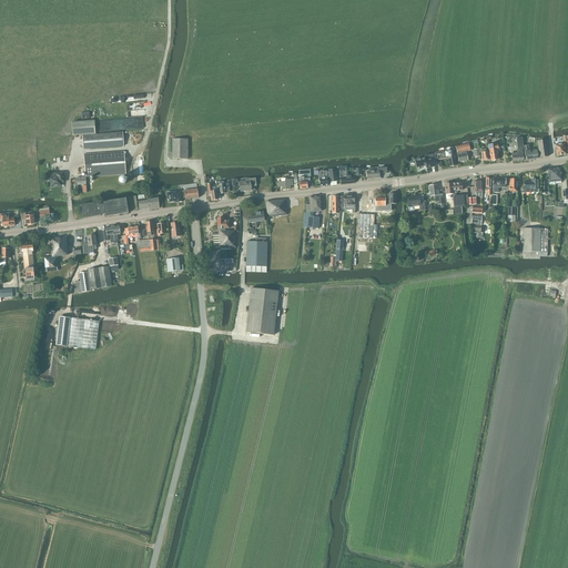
[(73,135),(82,135),(83,150),(124,146),(123,132),(95,134),(94,121),(72,122),(73,135)]
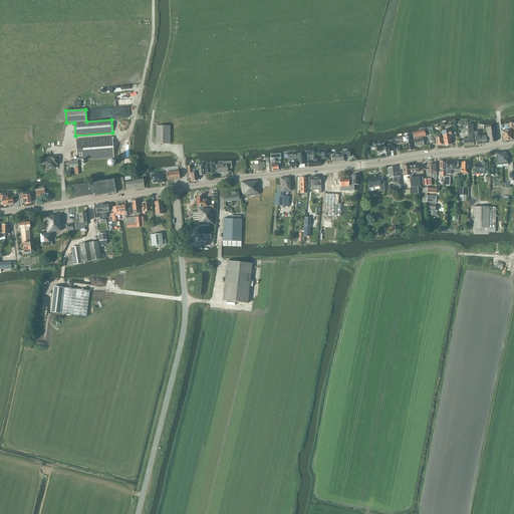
[(156,126),(156,144),(171,144),(170,126),(156,126)]
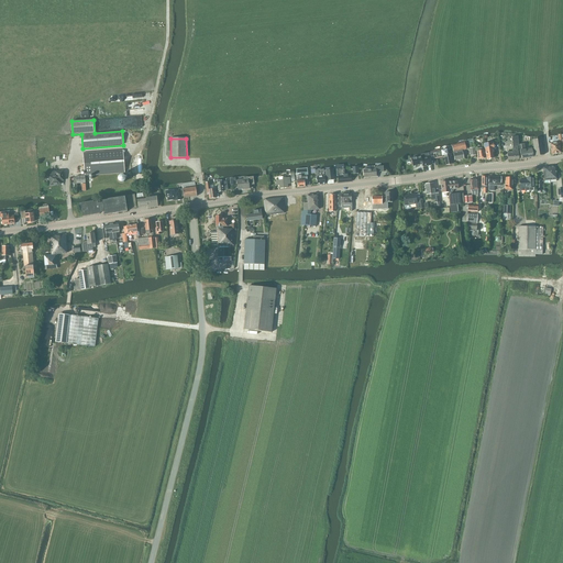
[(521,159),(528,158),(533,157),(533,156),(543,155),(541,139),(532,140),(533,148),(525,150),(523,144),(520,144),(520,151),(521,159)]
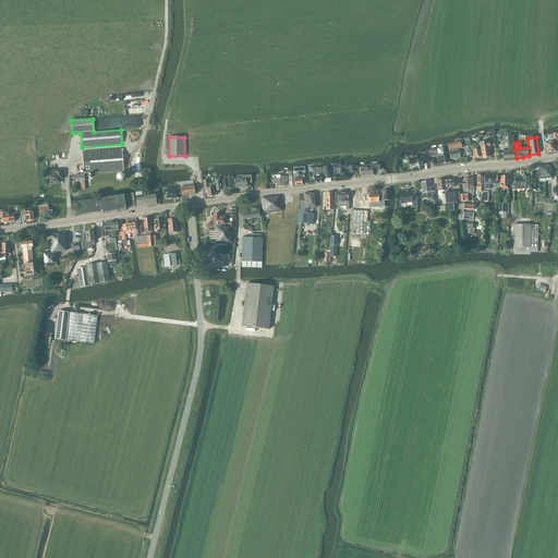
[(514,138),(508,140),(509,146),(501,147),(502,159),(511,158),(511,157),(516,156),(513,144),(514,144),(514,138)]
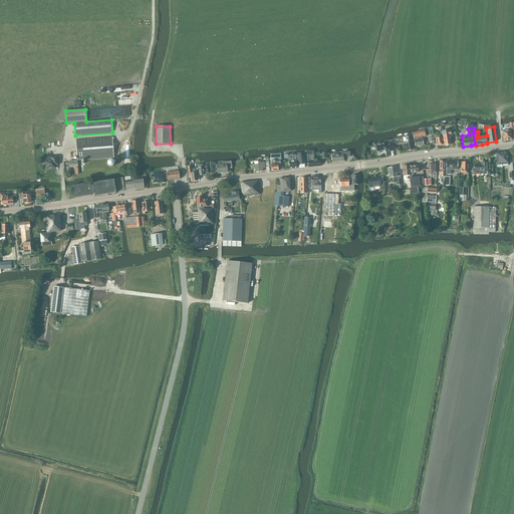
[(424,130),(413,133),(416,147),(423,145),(422,138),(426,137),(424,130)]
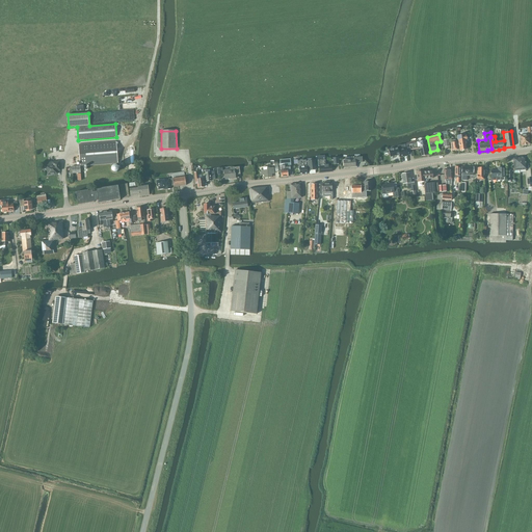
[(466,134),(457,136),(458,147),(459,145),(459,151),(467,150),(466,141),(467,141),(466,134)]
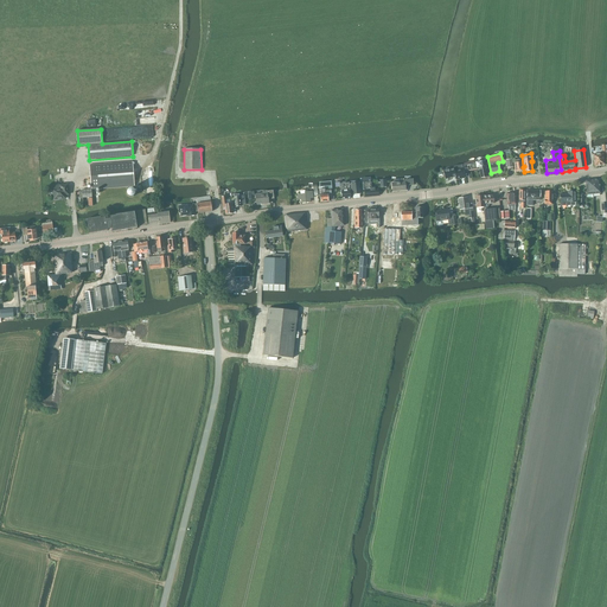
[(605,165),(604,153),(593,154),(594,166),(605,165)]
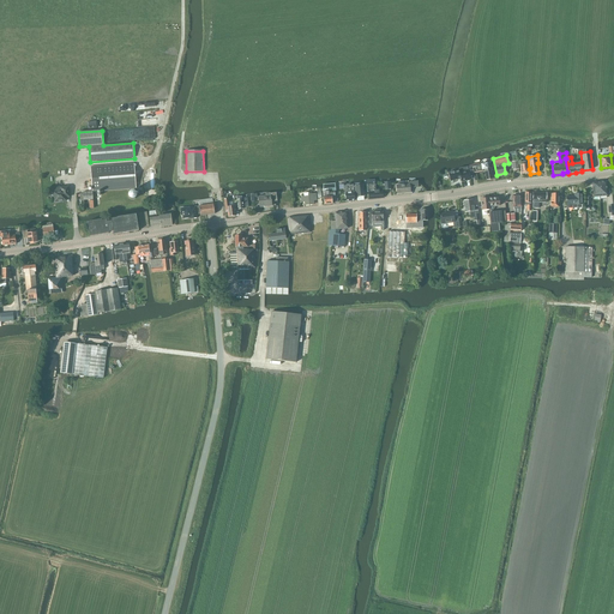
[(92,192),(136,188),(134,163),(91,167),(92,192)]
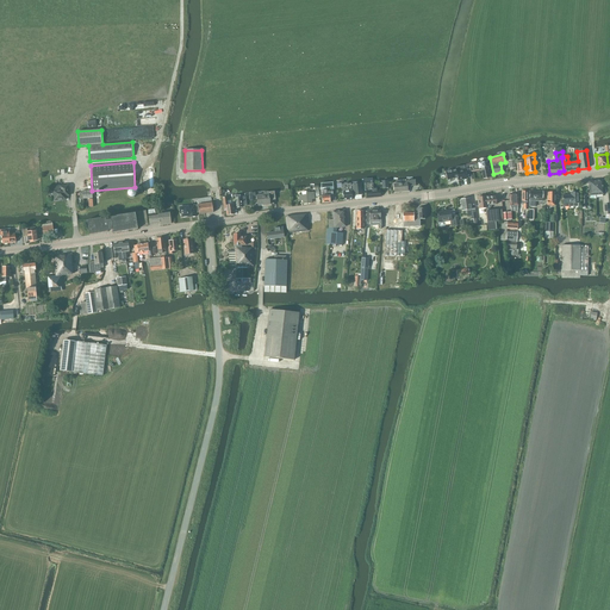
[(483,180),(490,179),(486,162),(484,163),(484,162),(478,163),(478,165),(466,167),(467,173),(479,170),(479,172),(481,172),(483,180)]
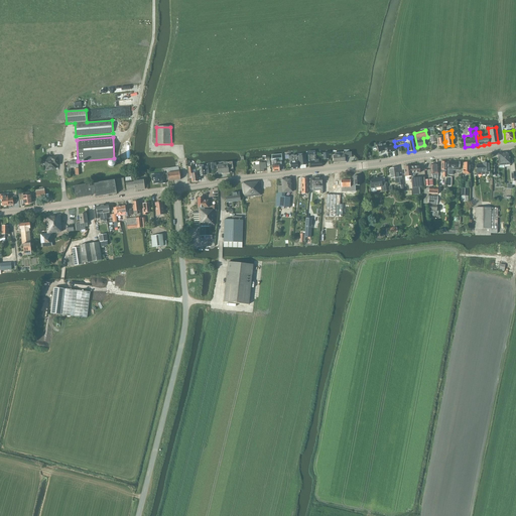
[(386,143),(377,145),(378,152),(386,151),(387,150),(388,153),(395,151),(394,144),(386,145),(386,143)]
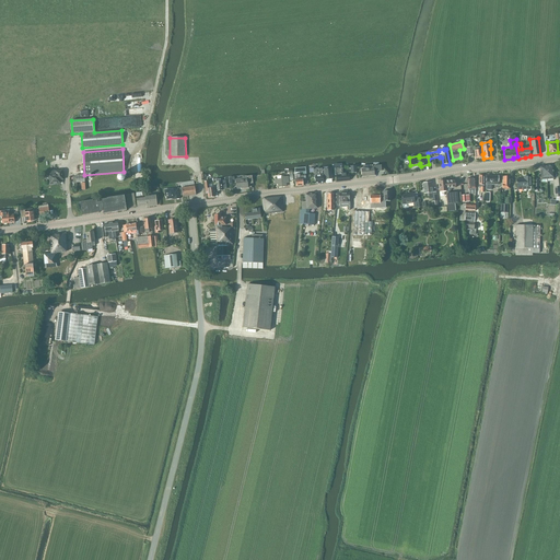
[(342,173),(342,163),(335,164),(335,175),(336,175),(337,182),(349,181),(349,174),(345,174),(345,173),(342,173)]
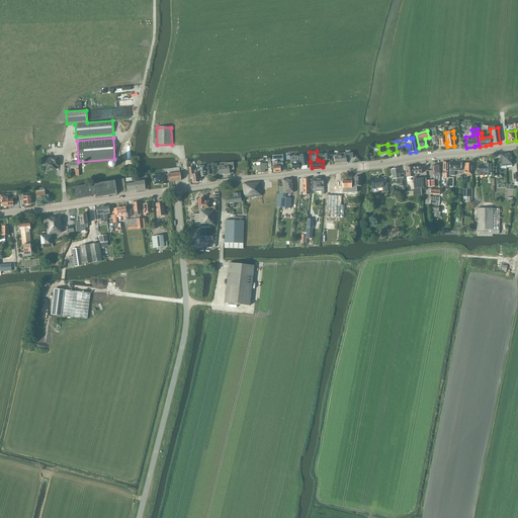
[(334,156),(335,164),(346,163),(346,159),(353,159),(352,153),(345,154),(345,156),(334,156)]
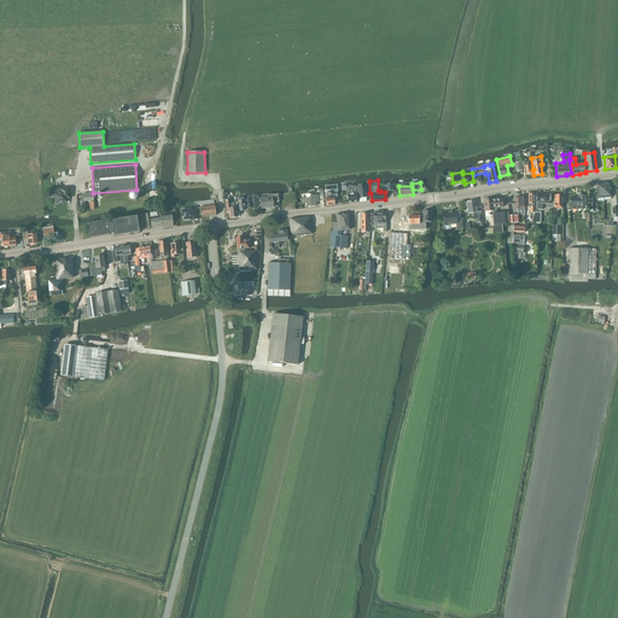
[(598,198),(611,197),(610,182),(596,184),(598,198)]
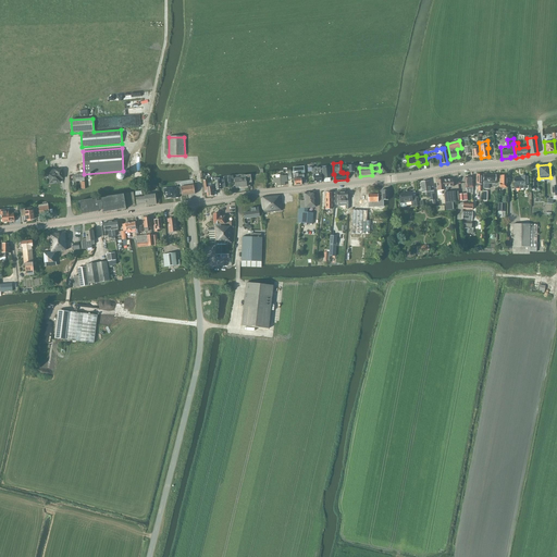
[(313,184),(321,183),(320,168),(312,169),(313,184)]
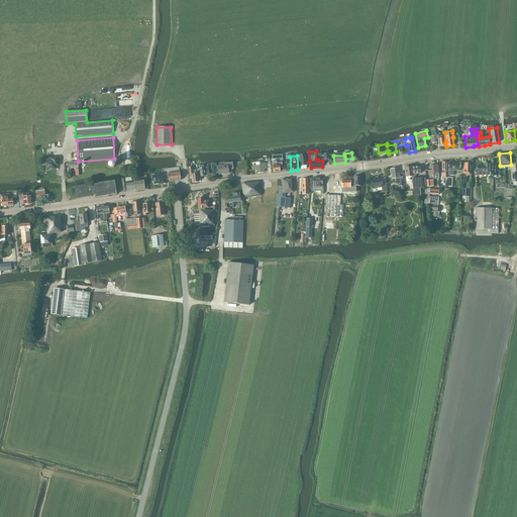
[(280,172),(279,169),(282,168),(282,161),(283,161),(283,157),(272,158),(273,172),(280,172)]
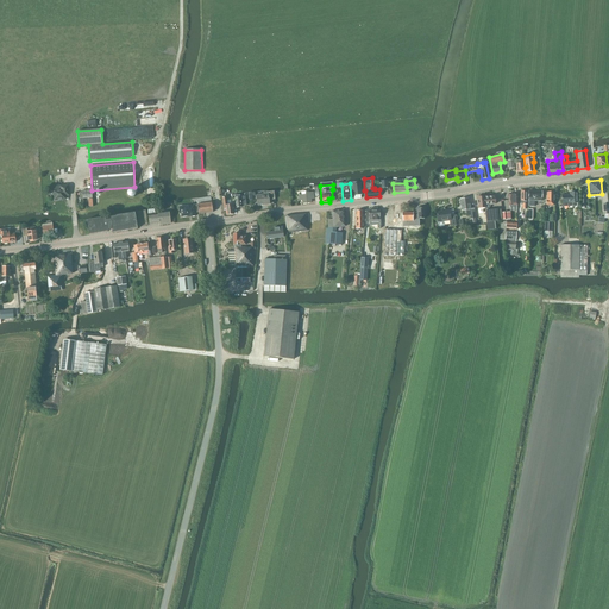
[(54,187),(52,188),(52,190),(54,201),(66,199),(66,195),(69,195),(69,193),(68,186),(61,186),(54,187)]
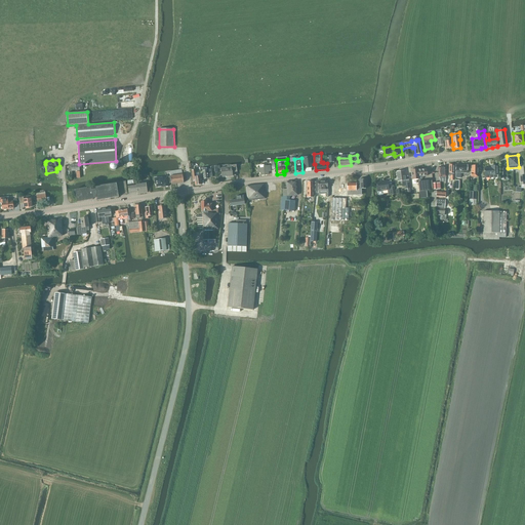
[(236,165),(231,166),(231,167),(228,167),(220,168),(221,176),(229,176),(233,176),(232,172),(237,172),(236,165)]
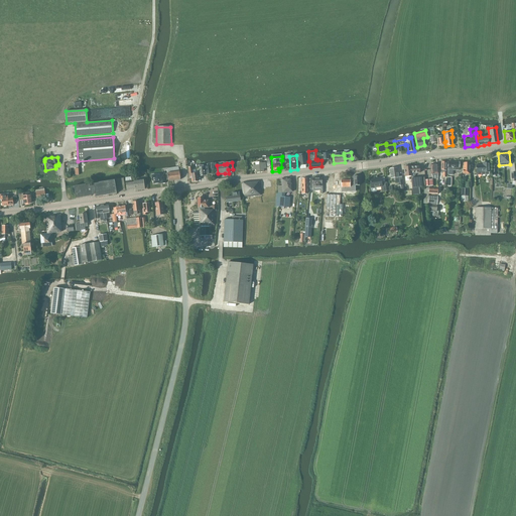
[(255,165),(253,165),(253,170),(256,169),(256,172),(263,171),(263,167),(265,167),(265,162),(259,163),(259,162),(255,162),(256,165),(255,165)]
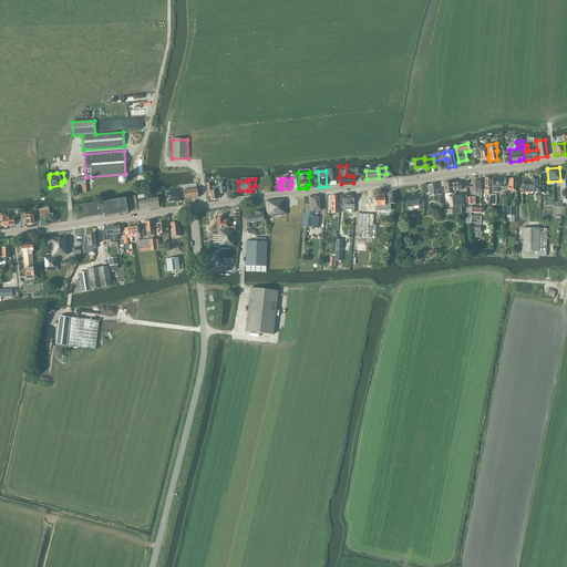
[(492,178),(492,192),(498,192),(498,187),(504,187),(505,178),(492,178)]
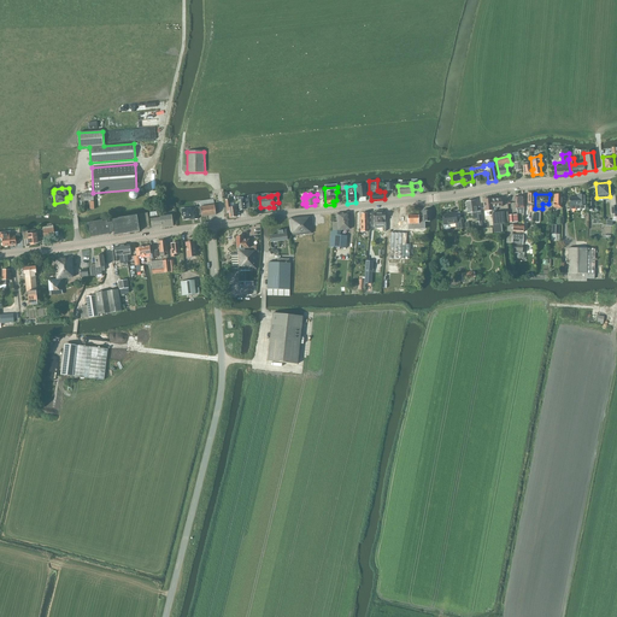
[(569,206),(586,205),(586,194),(577,195),(577,198),(569,198),(569,206)]
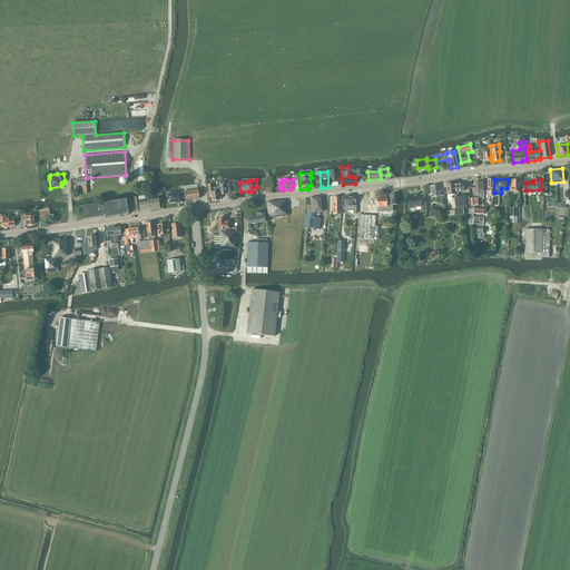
[(215,189),(213,189),(213,188),(212,184),(208,185),(209,193),(210,193),(212,202),(218,200),(217,192),(215,192),(215,189)]
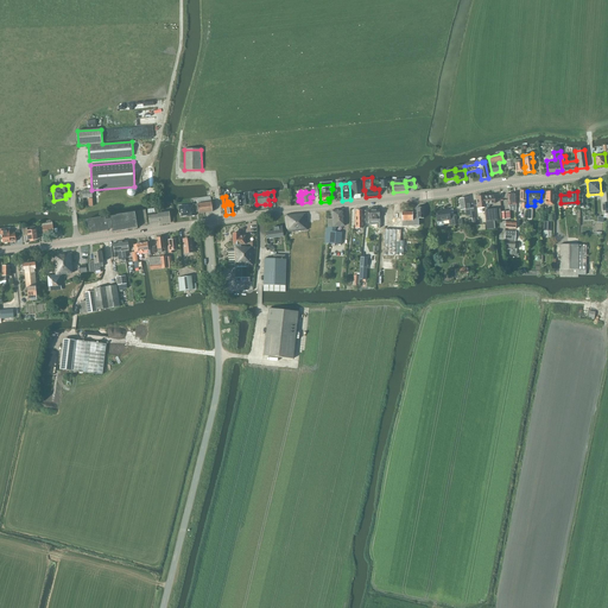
[(244,206),(246,206),(245,196),(240,197),(241,197),(234,198),(235,208),(241,207),(241,206),(244,206)]
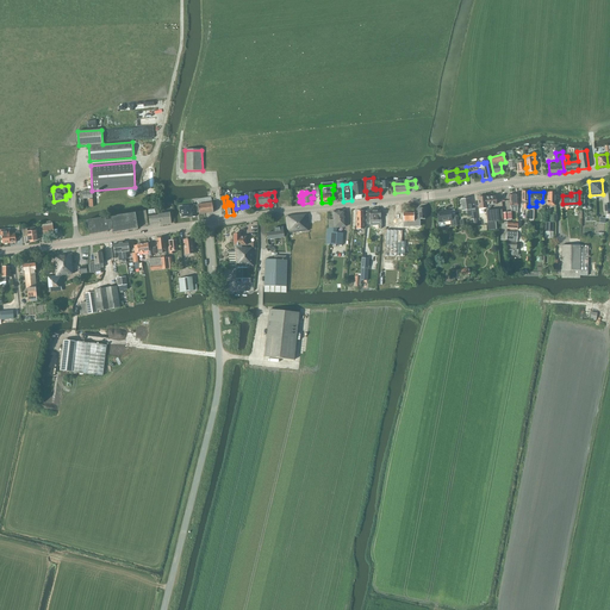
[(491,205),(496,205),(496,198),(490,198),(490,197),(478,198),(479,209),(487,207),(489,210),(491,207),(491,205)]
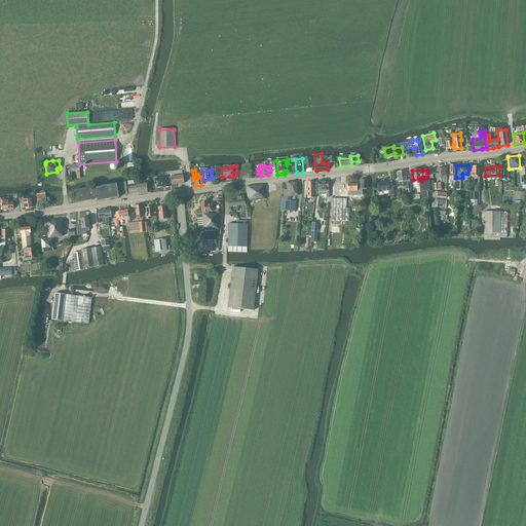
[(404,172),(398,173),(399,182),(403,182),(404,187),(405,187),(406,190),(408,189),(409,193),(411,192),(411,189),(410,182),(410,181),(406,181),(406,177),(405,177),(404,172)]
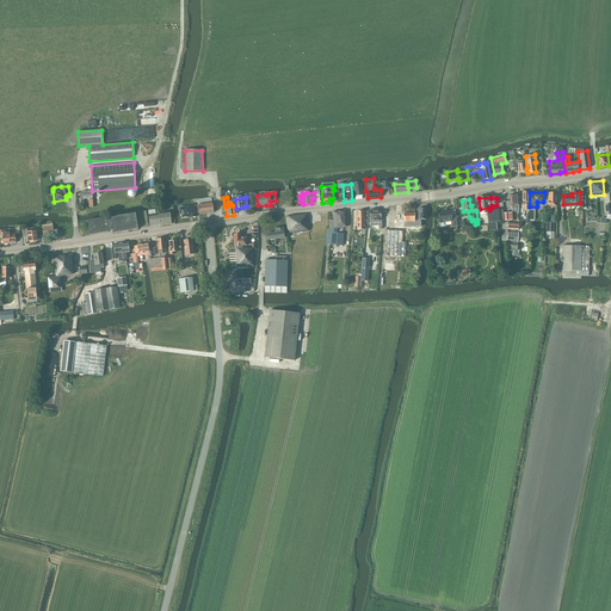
[(199,215),(213,213),(213,204),(198,205),(199,213),(199,215)]
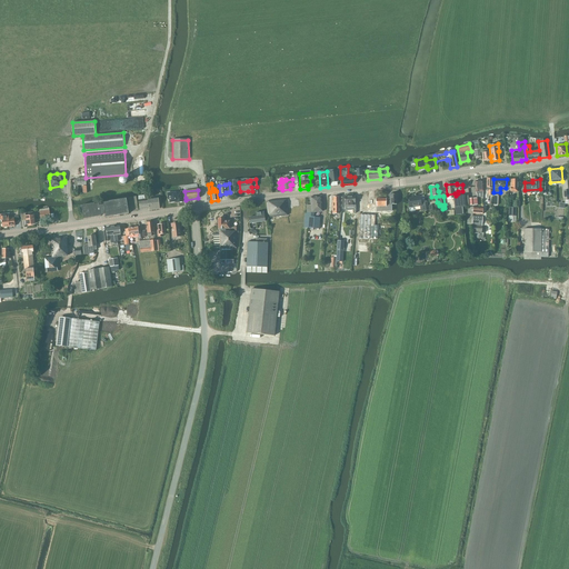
[(168,199),(169,199),(169,202),(178,201),(178,202),(182,201),(182,198),(186,198),(185,191),(181,192),(181,191),(167,193),(168,199)]
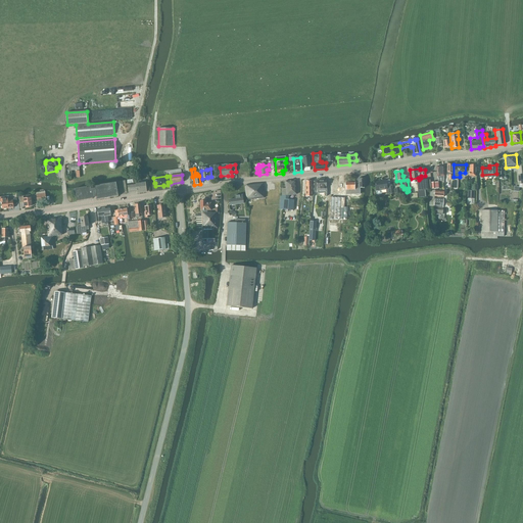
[(359,183),(345,183),(346,193),(351,192),(351,195),(355,195),(361,195),(361,188),(365,188),(365,179),(358,179),(359,183)]
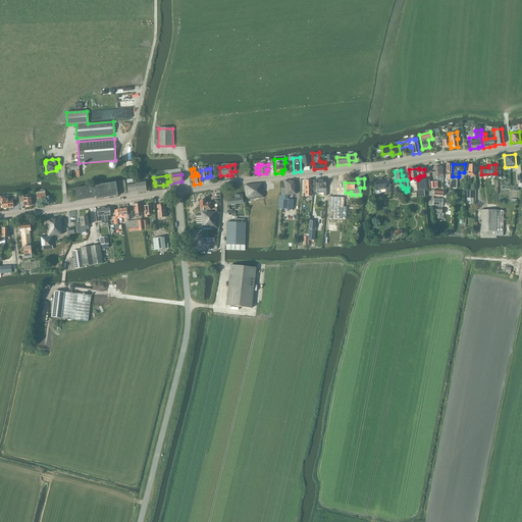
[(137,193),(146,192),(145,183),(144,183),(144,181),(142,181),(143,184),(139,184),(138,183),(133,184),(133,179),(126,179),(127,193),(137,191),(137,193)]
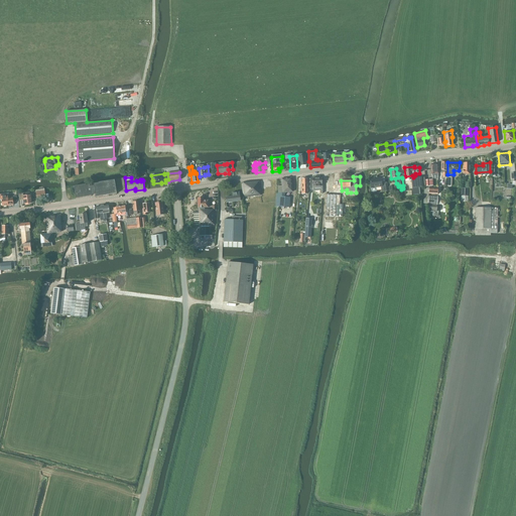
[(290,198),(285,197),(285,192),(292,191),(291,177),(281,178),(282,185),(278,186),(278,192),(276,194),(275,206),(289,208),(290,198)]
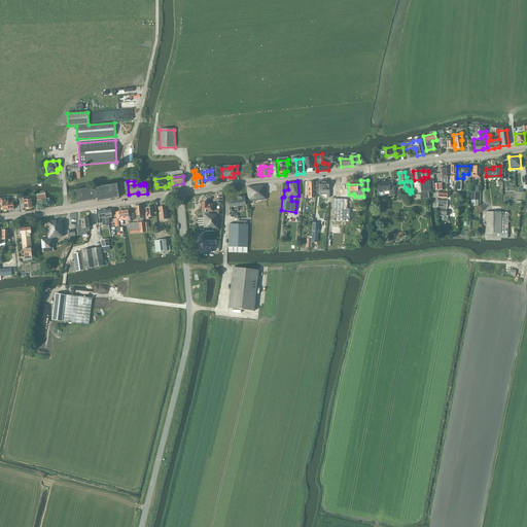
[(421,192),(424,192),(428,191),(431,191),(430,181),(420,182),(421,192)]
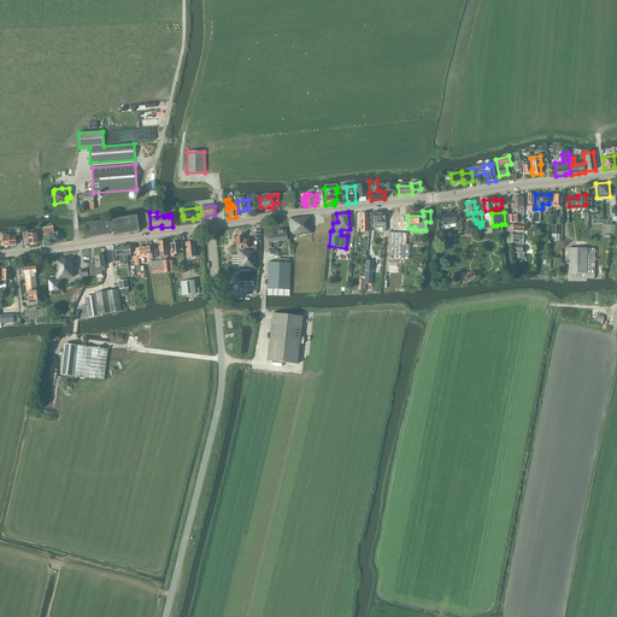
[(103,221),(88,223),(89,238),(109,235),(109,234),(113,233),(113,236),(139,233),(139,230),(150,228),(147,213),(117,218),(118,222),(107,223),(107,221),(103,222),(103,221)]
